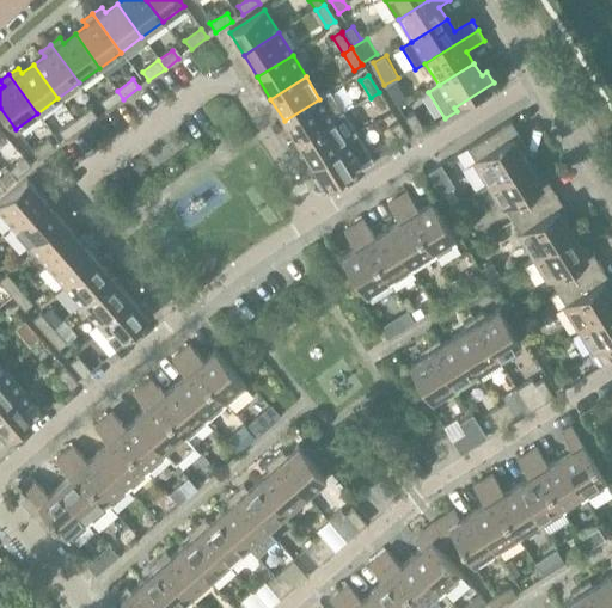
[(405,103),(401,96),(393,84),(385,88),(397,108),(405,103)]
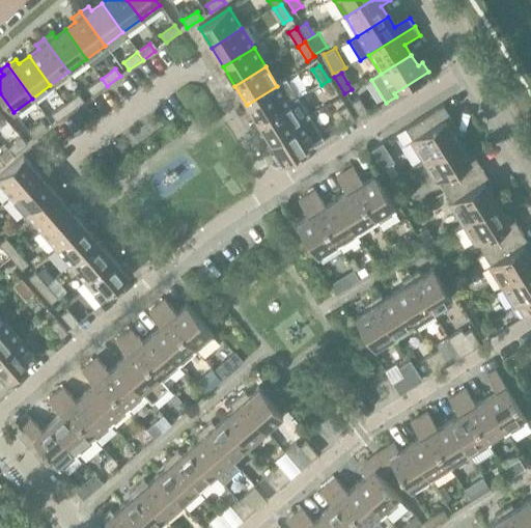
[(107,86),(102,79),(87,89),(92,96),(107,86)]
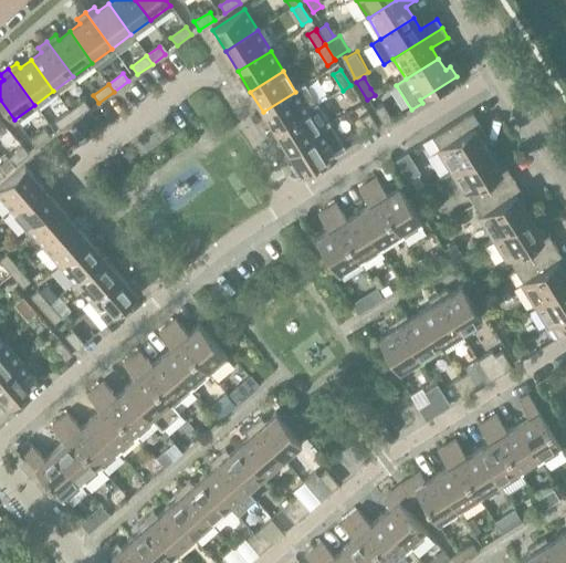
[(295,92),(263,112),(275,132),(317,106),(305,85),(295,92)]
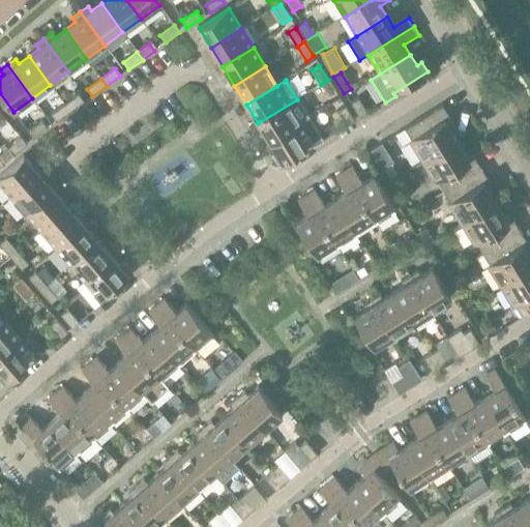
[(328,80),(321,85),(330,99),(337,94),(328,80)]
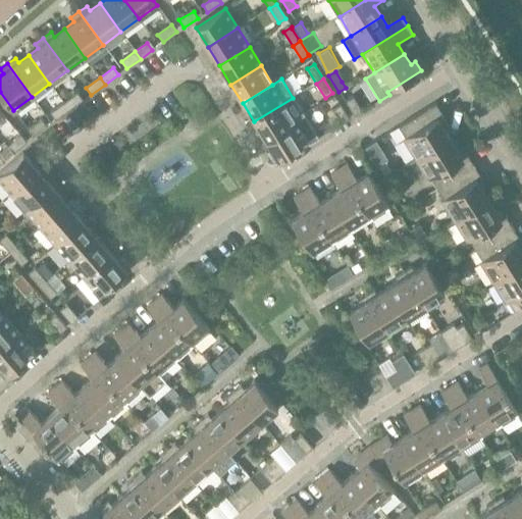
[(77,94),(64,104),(69,111),(83,101),(77,94)]
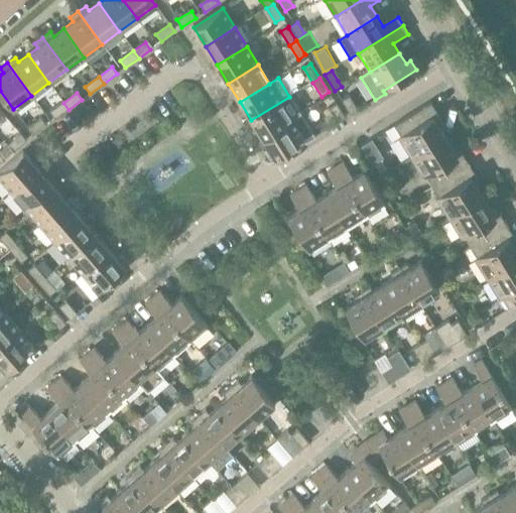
[(289,97),(251,120),(263,139),(301,115),(289,97)]
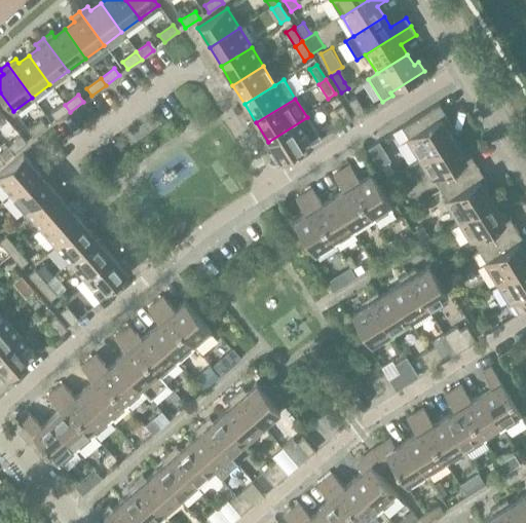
[(358,118),(365,113),(355,99),(348,103),(358,118)]
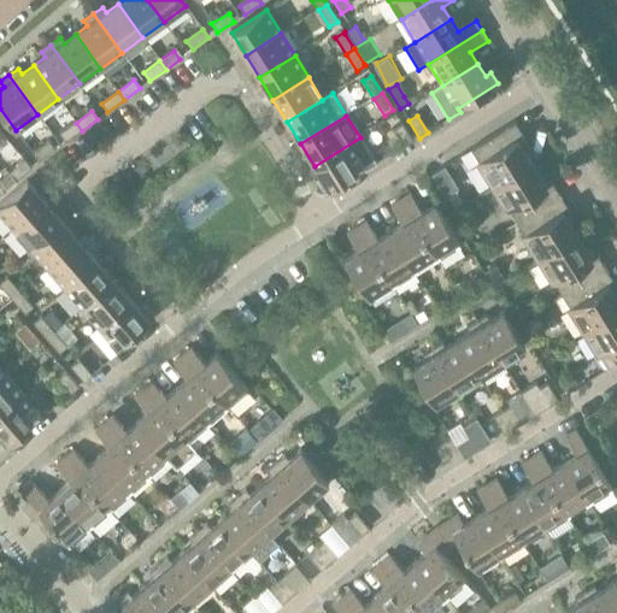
[(82,131),(76,123),(59,134),(65,142),(82,131)]
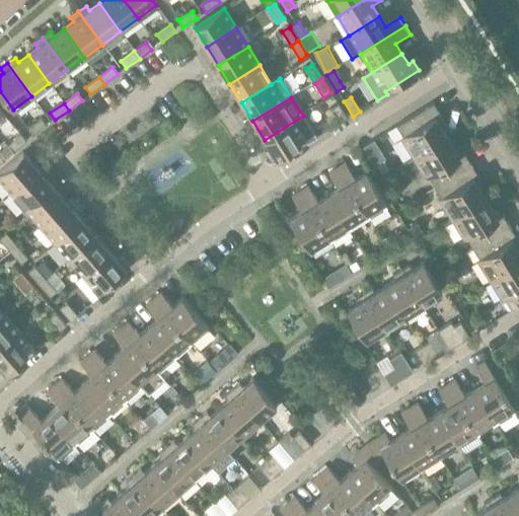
[(434,103),(396,128),(402,138),(400,140),(414,159),(448,138),(436,120),(441,116),(434,103)]
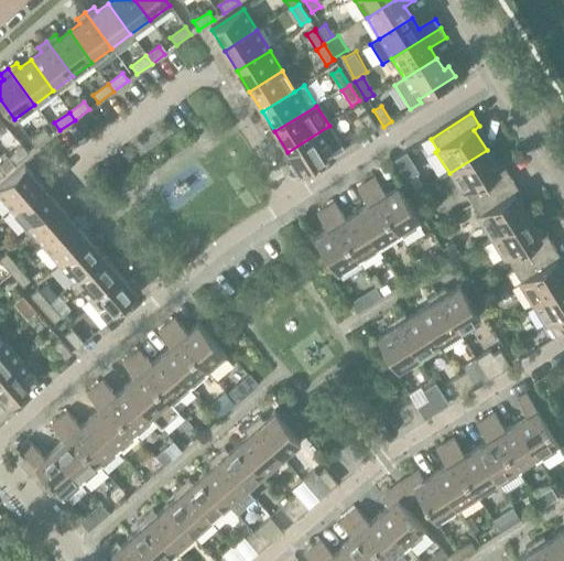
[(369,135),(378,130),(368,115),(359,119),(369,135)]
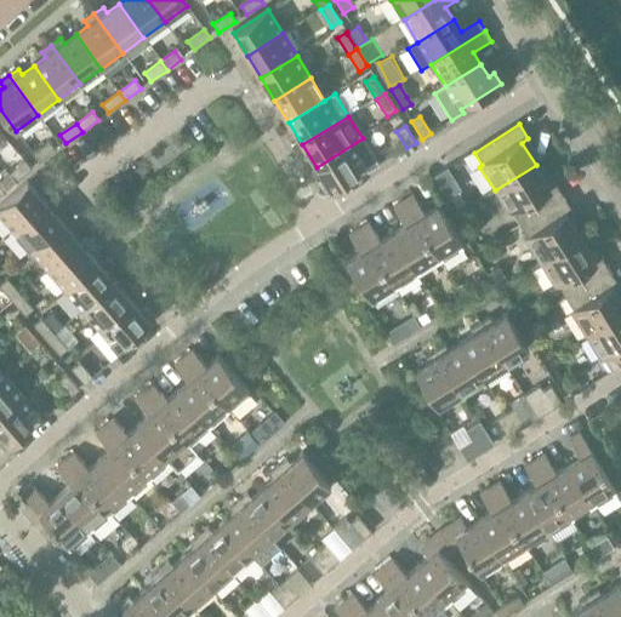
[(325,194),(366,167),(369,172),(380,165),(363,138),(317,167),(324,180),(319,182),(325,194)]
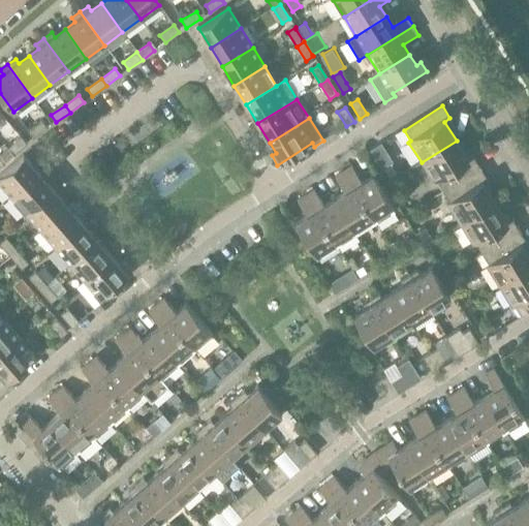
[(33,140),(48,129),(42,122),(28,132),(33,140)]
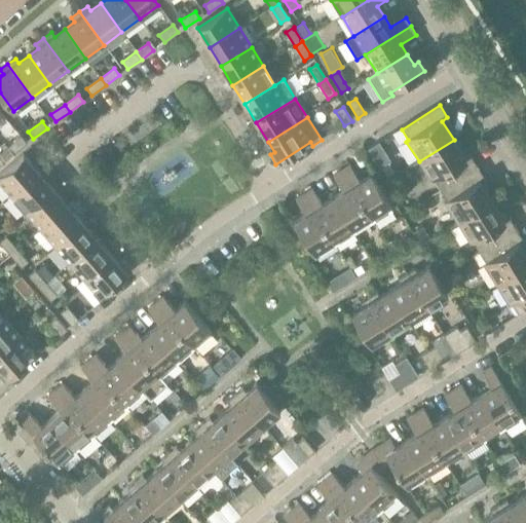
[(27,144),(22,137),(8,148),(14,155),(27,144)]
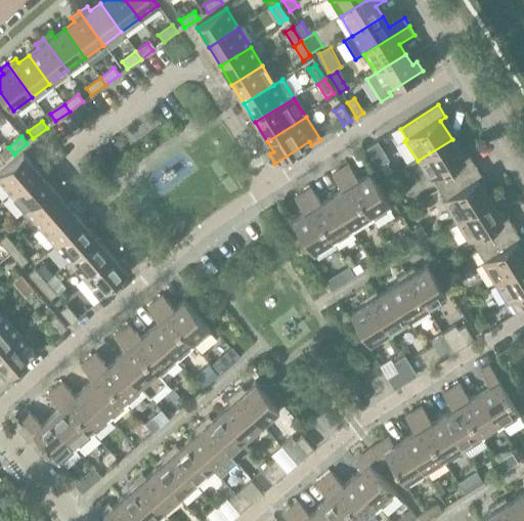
[(452,139),(418,161),(430,181),(432,180),(439,190),(477,167),(469,156),(464,159),(452,139)]
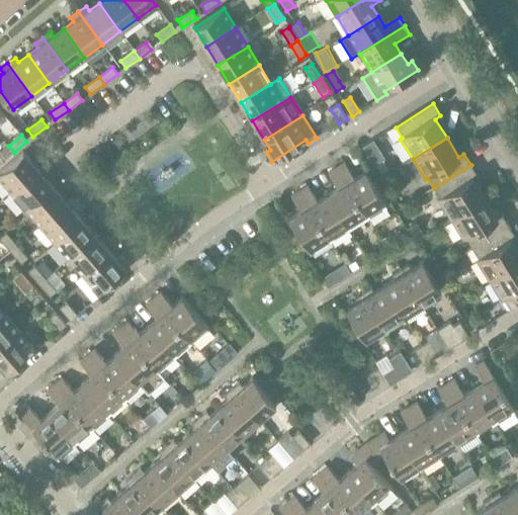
[(372,141),(362,148),(373,166),(384,160),(372,141)]
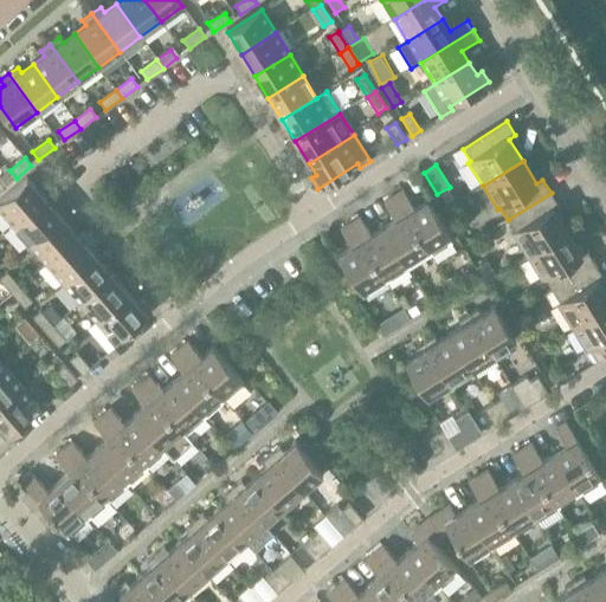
[(27,179),(0,201),(0,209),(13,226),(45,199),(27,179)]
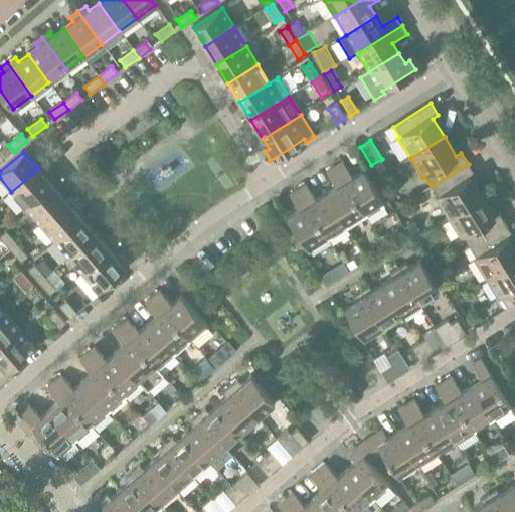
[(335,168),(365,216),(384,204),(363,171),(352,178),(343,163),(335,168)]
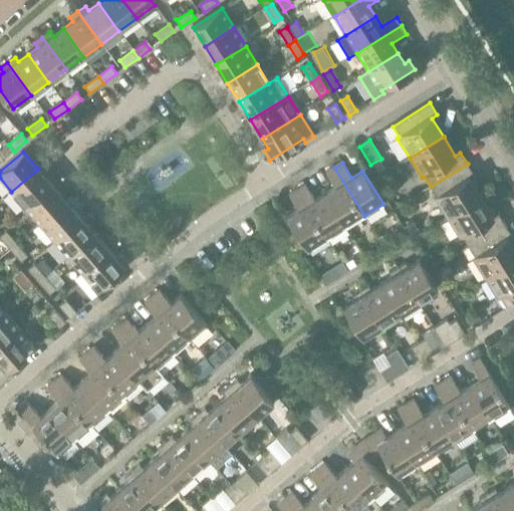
[(468,164),(431,187),(437,198),(435,199),(447,219),(481,198),(470,179),(475,176),(468,164)]
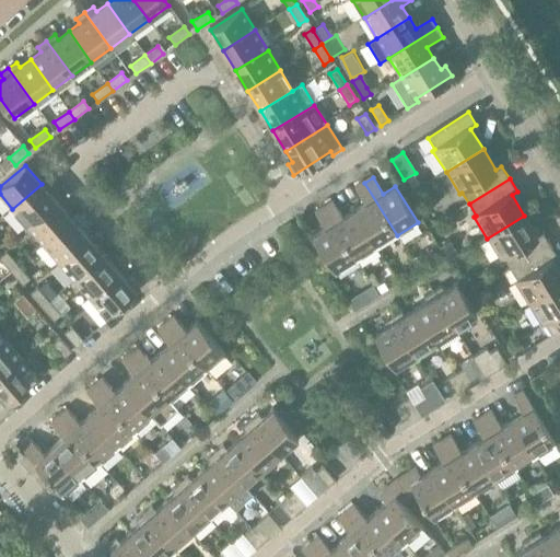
[(365,205),(354,211),(376,248),(397,235),(364,183),(356,188),(365,205)]
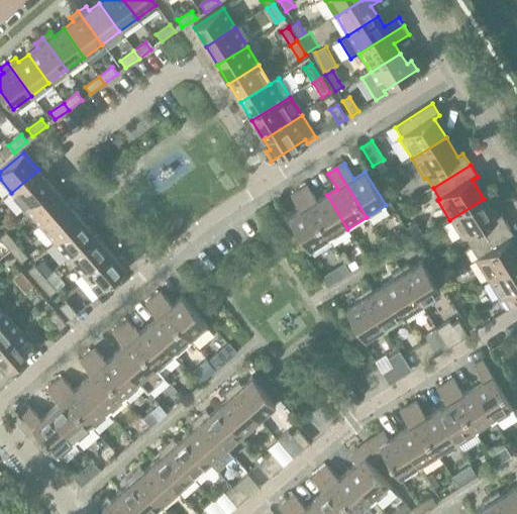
[(38,170),(11,193),(26,209),(53,186),(38,170)]
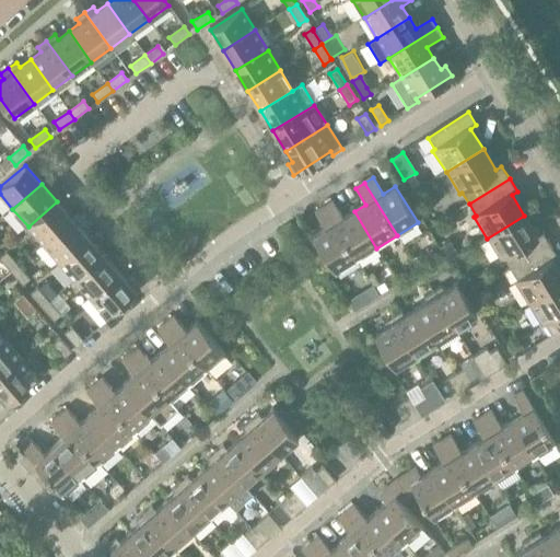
[(57,201),(28,227),(44,245),(72,220),(57,201)]
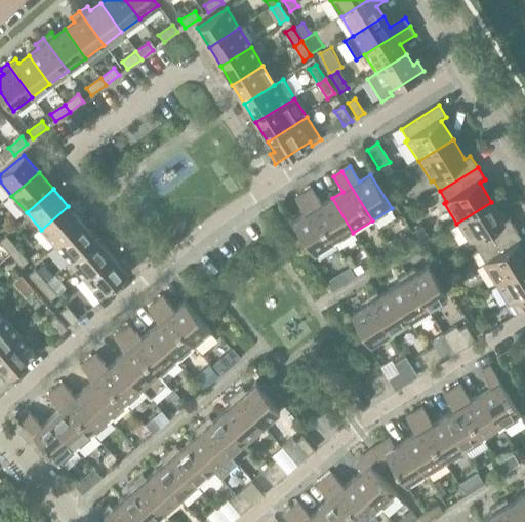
[(312,190),(304,195),(334,244),(353,233),(332,198),(322,205),(312,190)]
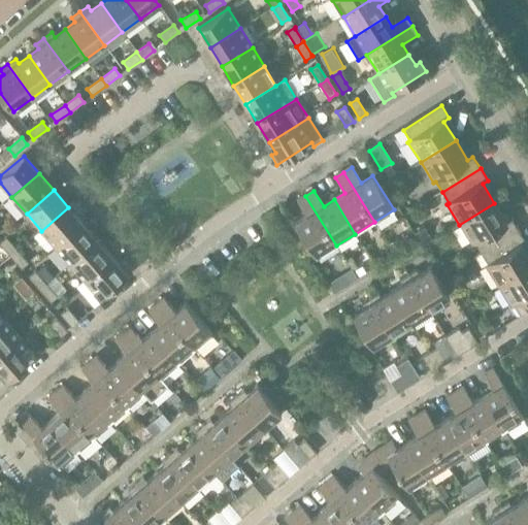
[(336,245),(305,196),(297,201),(306,217),(295,224),(317,258),(336,245)]
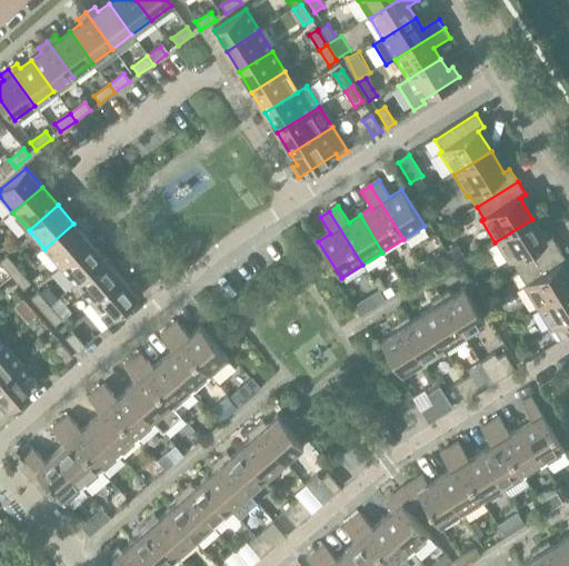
[(532,219),(495,242),(509,265),(511,262),(518,275),(559,249),(551,236),(546,240),(532,219)]
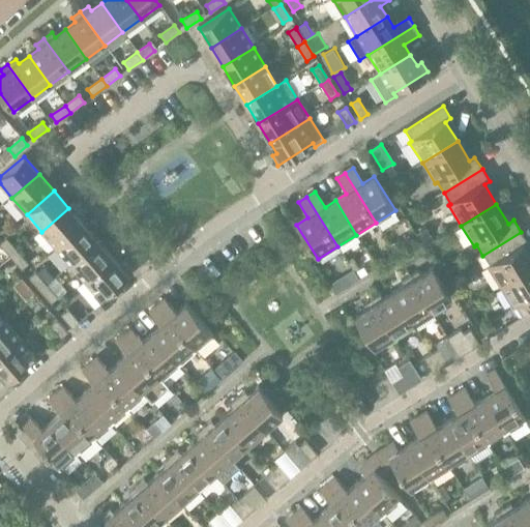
[(68,208),(41,232),(56,249),(83,225),(68,208)]
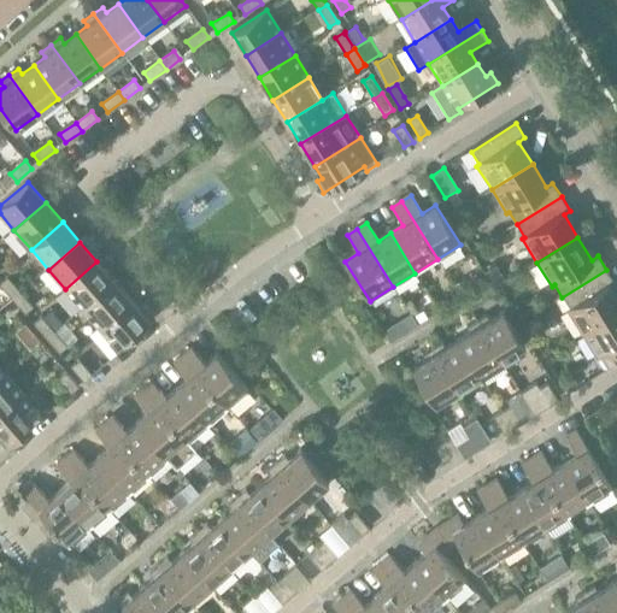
[(97,261),(65,289),(82,308),(113,281),(97,261)]
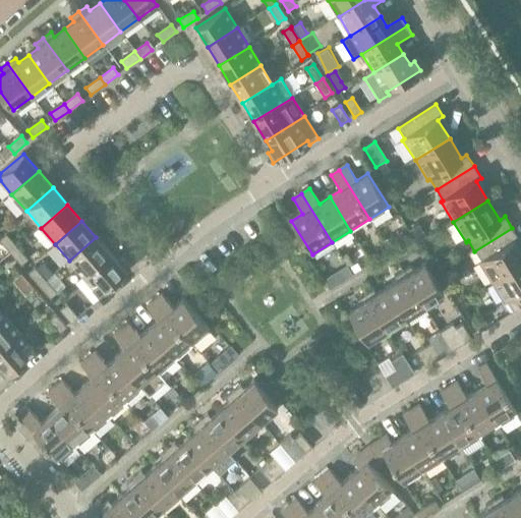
[(512,228),(474,251),(481,262),(479,263),(491,283),(520,265),(520,252),(514,242),(519,239),(512,228)]
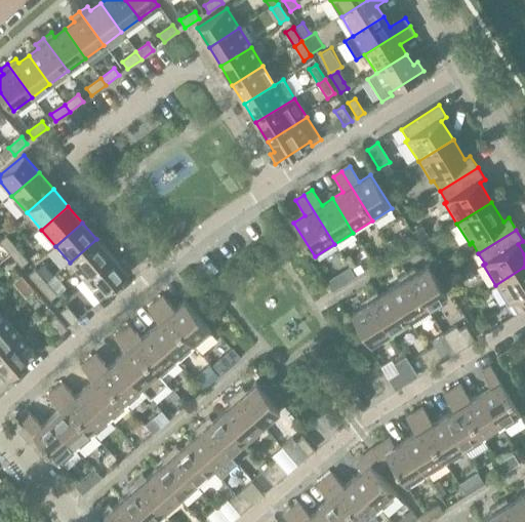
[(10,255),(17,249),(6,237),(0,241),(0,243),(2,246),(10,255)]
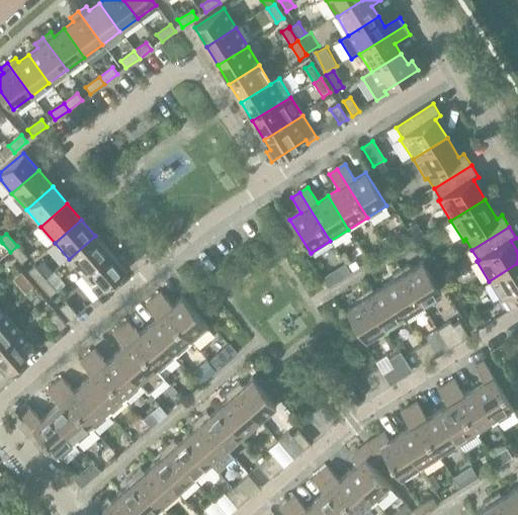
[(95,236),(69,259),(83,275),(109,253),(95,236)]
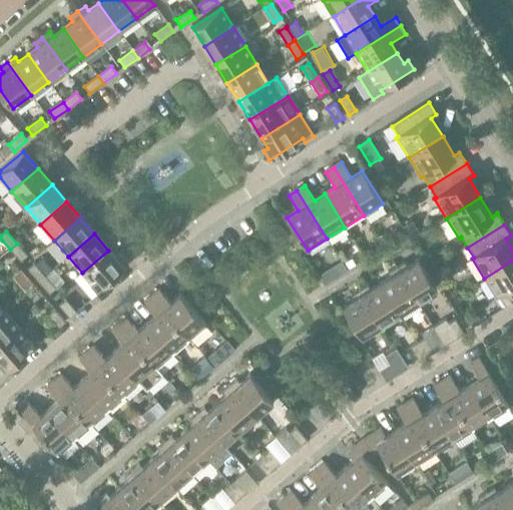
[(0,255),(2,257),(10,249),(2,240),(0,241),(0,255)]
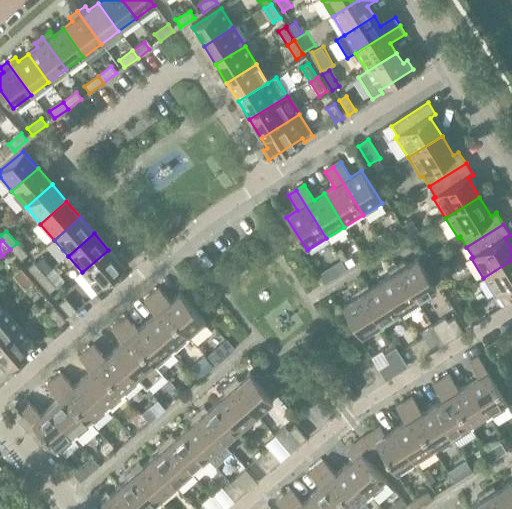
[(28,256),(17,243),(10,249),(21,262),(28,256)]
